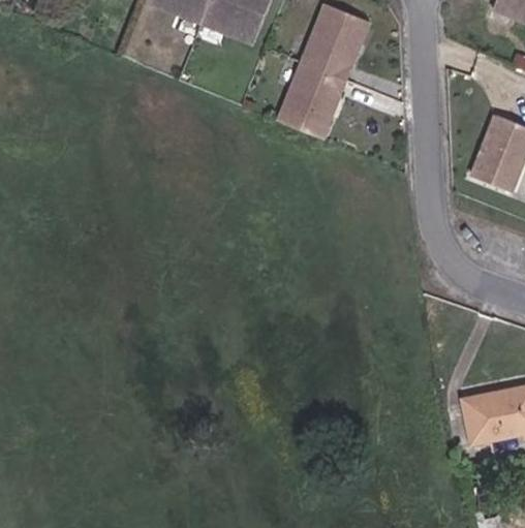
[(199,22),(208,0),(152,0),(151,2),(199,22)]
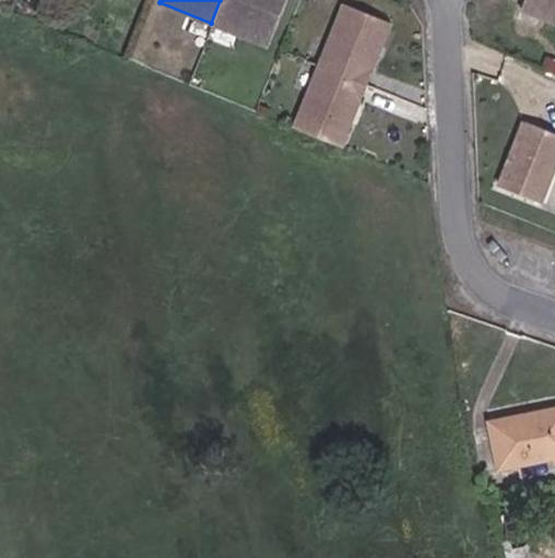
[(220,0),(211,23),(262,43),(280,0),(220,0)]
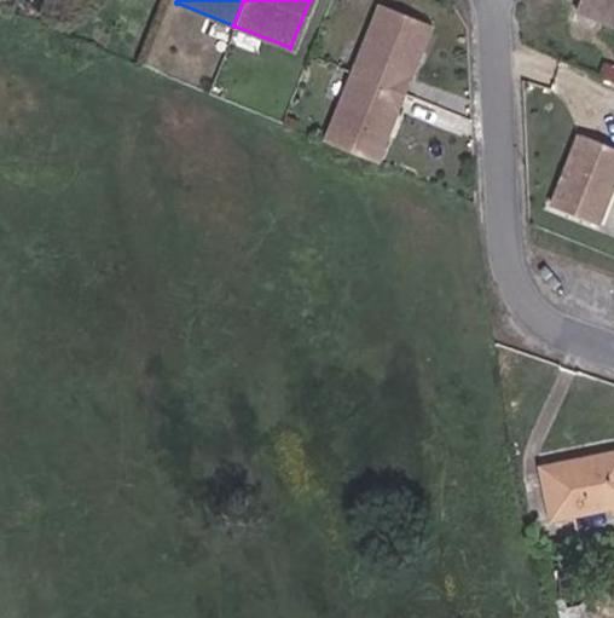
[(578,0),(573,10),(613,27),(613,0),(578,0)]
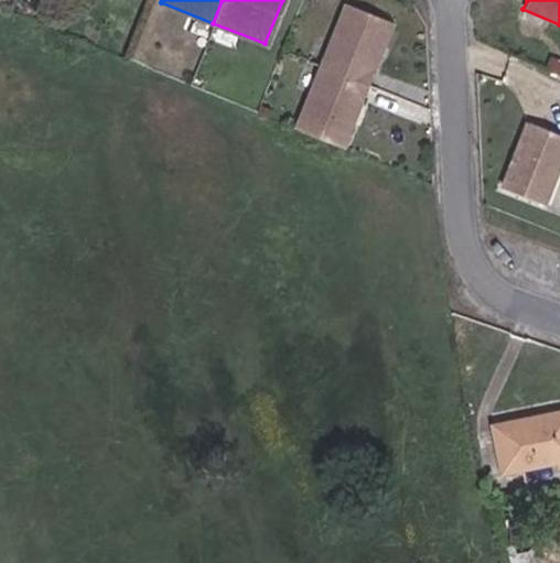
[(343,1),(295,127),(343,144),(390,20),(343,1)]
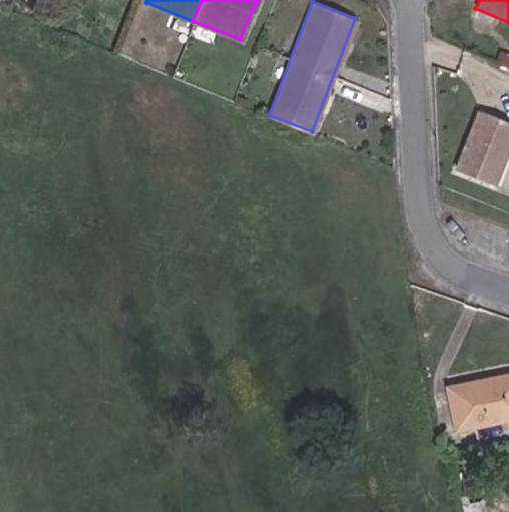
[(455,169),(495,186),(508,148),(508,122),(480,111),(455,169)]
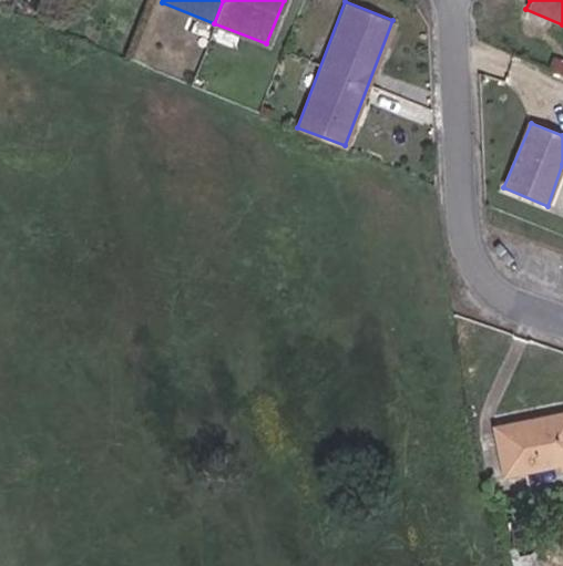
[(562,466),(562,412),(492,426),(502,474),(561,463),(562,467),(562,466)]
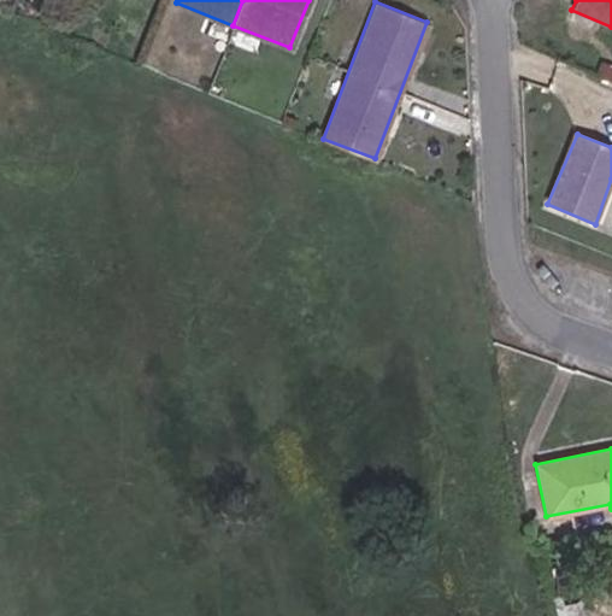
All buildings are outlined.
